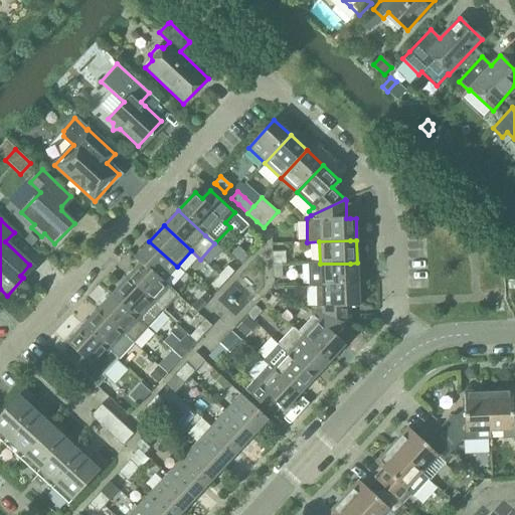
[(149,241),(135,258),(141,263),(162,283),(163,282),(177,267),(149,241)]
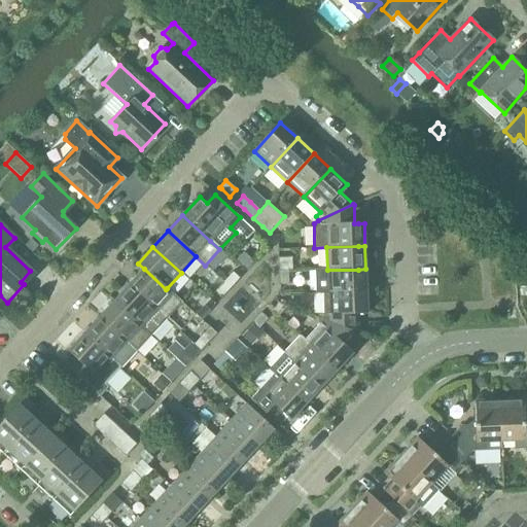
[(244,253),(237,260),(247,270),(254,262),(244,253)]
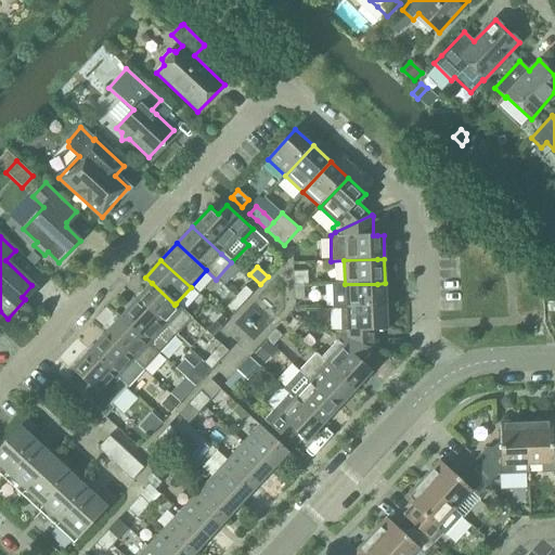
[(304,271),(293,272),(294,286),(304,286),(304,271)]
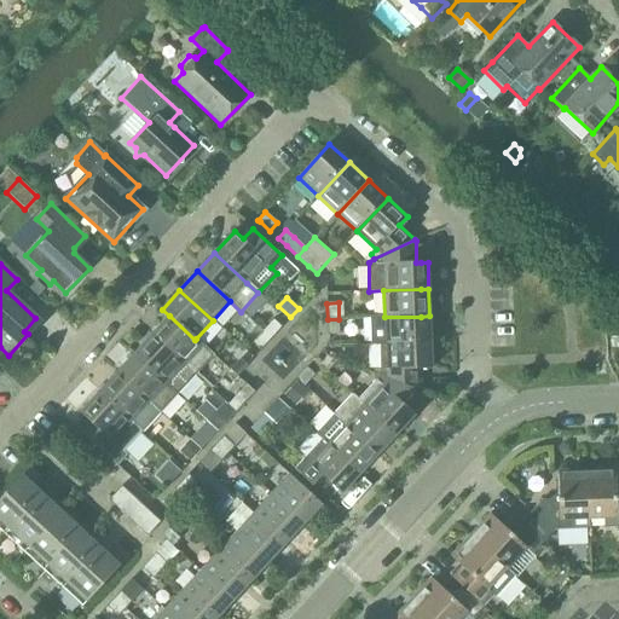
[(169,316),(150,336),(183,366),(194,376),(214,354),(203,345),(196,339),(195,340),(169,316)]
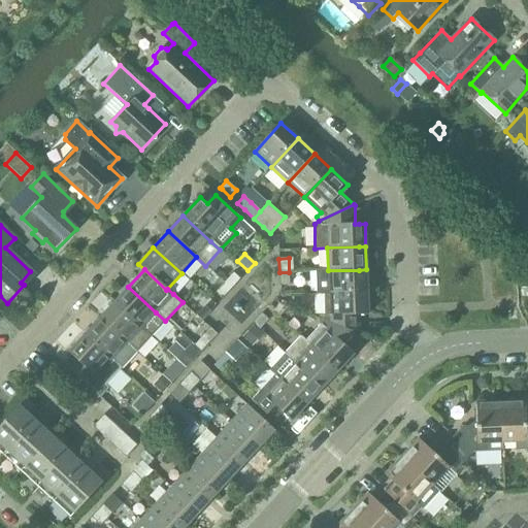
[(328,270),(316,271),(316,293),(323,293),(329,293),(359,292),(366,292),(366,269),(359,270),(328,270)]
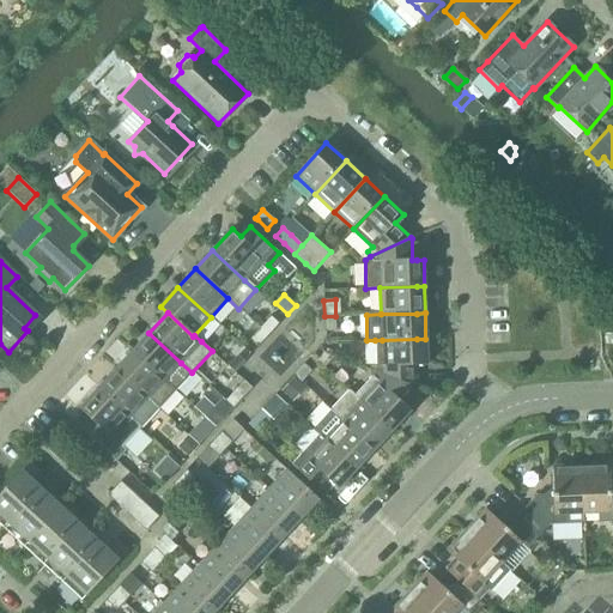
[(271,316),(260,327),(268,334),(279,323),(271,316)]
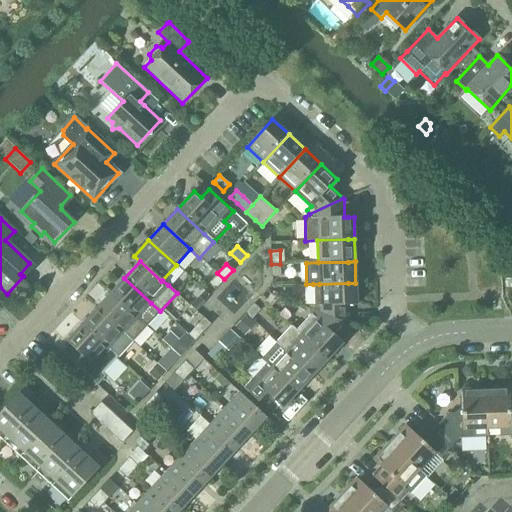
[(280,264),(271,264),(272,277),(280,276),(280,264)]
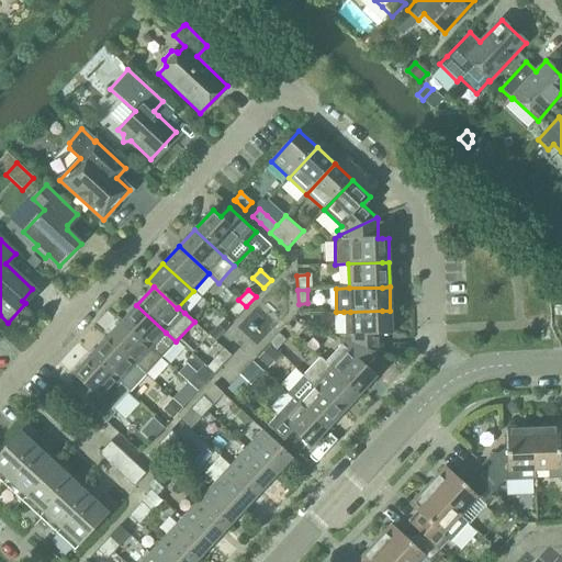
[(238,300),(229,310),(237,317),(246,306),(238,300)]
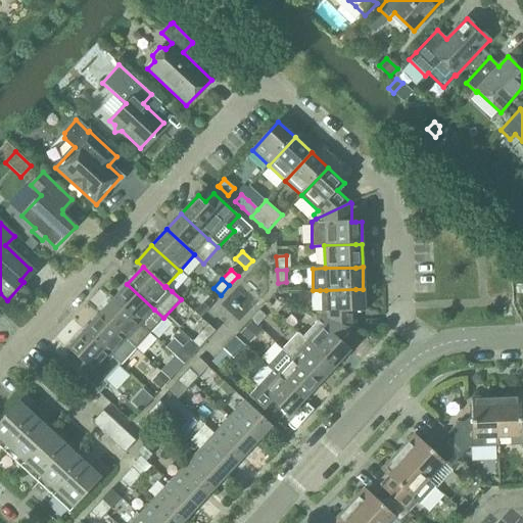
[(127,284),(112,300),(140,325),(149,334),(163,318),(154,310),(127,284)]
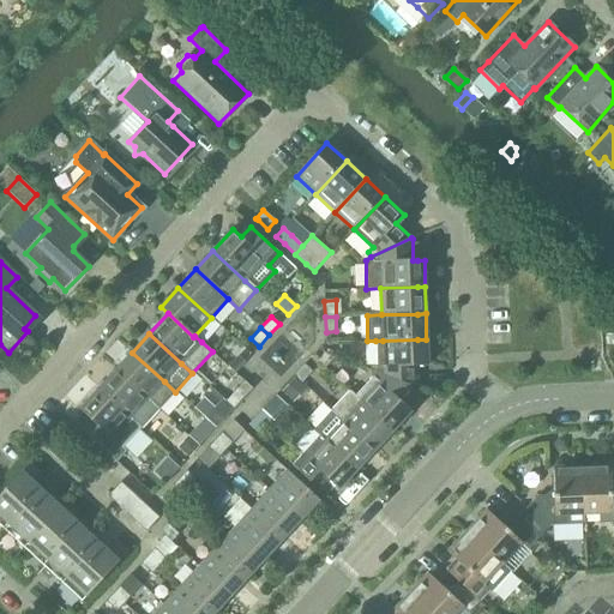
[(377,366),(375,373),(416,387),(416,367),(417,367),(427,366),(426,339),(417,339),(383,341),(375,341),(377,366)]
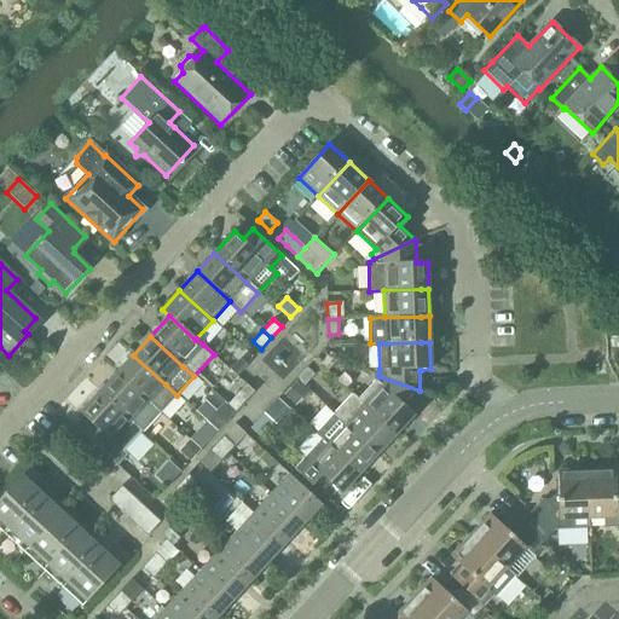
[(133,356),(115,375),(148,405),(158,415),(177,395),(166,385),(133,356)]
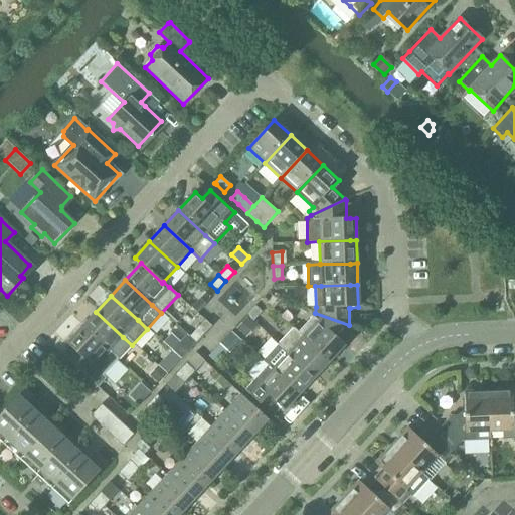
[(200,296),(191,307),(197,313),(207,302),(200,296)]
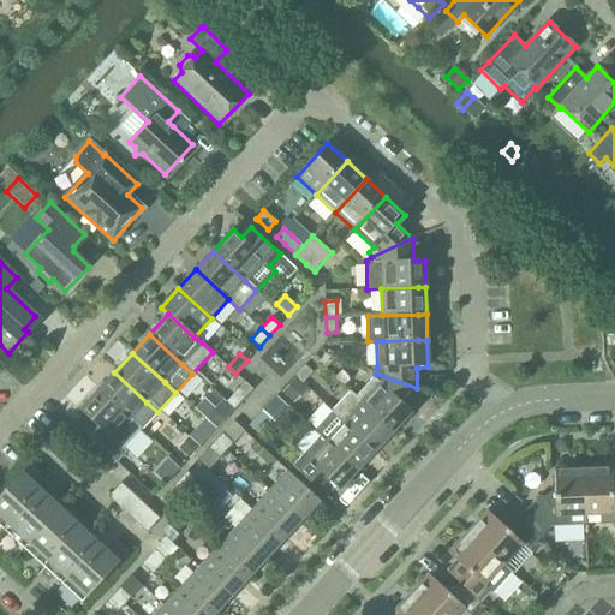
[(305,365),(294,376),(303,383),(312,371),(305,365)]
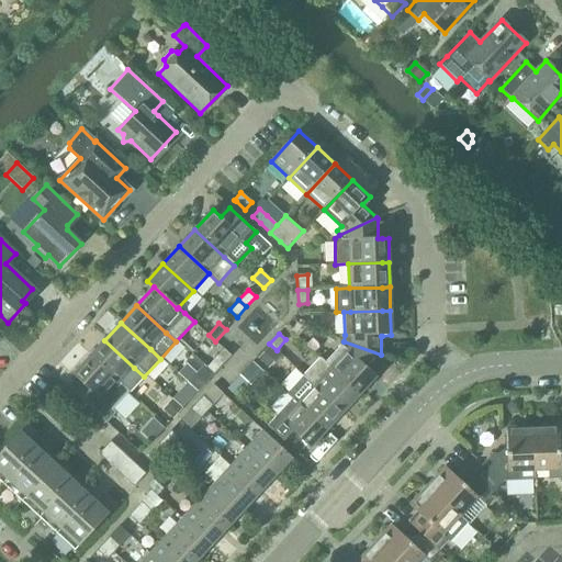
[(104,340),(89,358),(126,392),(127,391),(130,392),(144,377),(134,368),(104,340)]
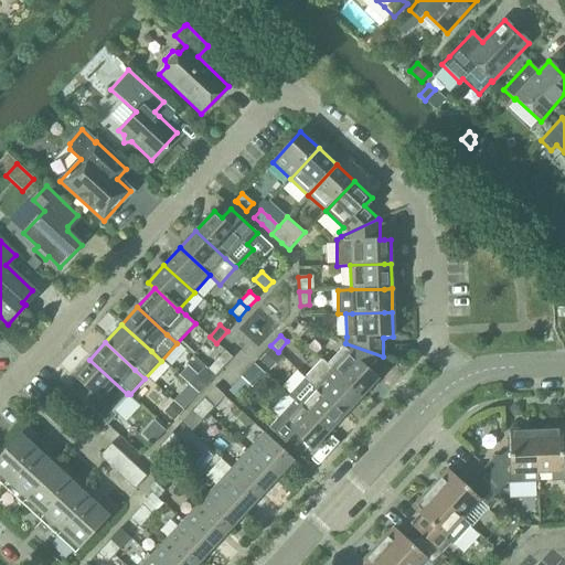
[(343,348),(327,366),(330,370),(361,397),(379,379),(371,371),(383,358),(383,356),(345,343),(343,348)]
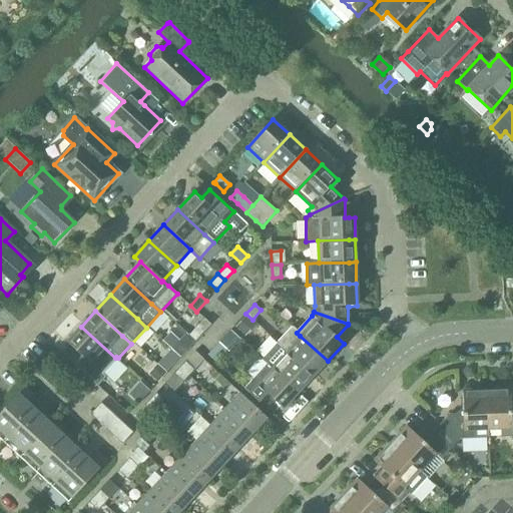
[(244,316),(232,328),(241,336),(247,330),(252,324),(244,316)]
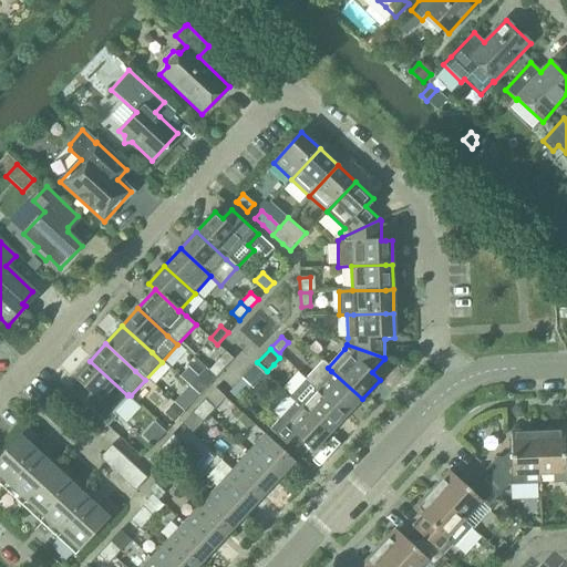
[(226,352),(209,371),(216,377),(234,359),(226,352)]
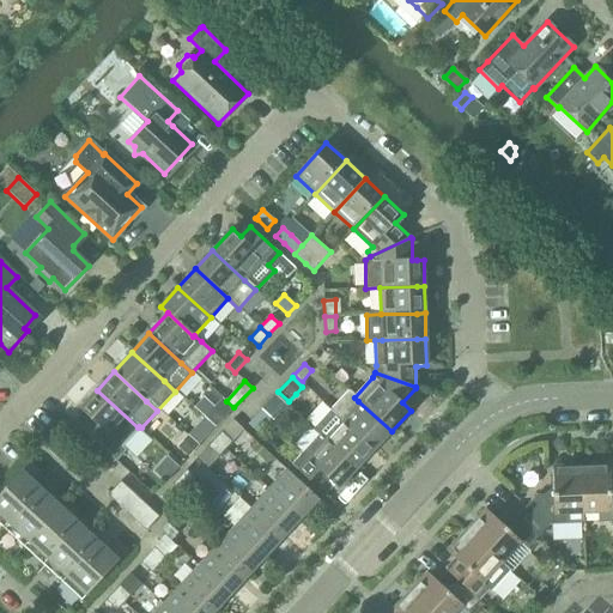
[(87,417),(78,426),(107,453),(115,461),(126,450),(121,445),(138,428),(97,390),(79,408),(87,417)]
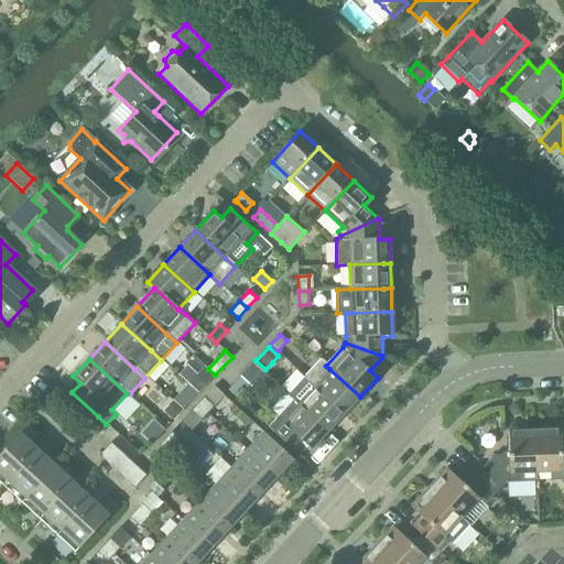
[(320,360),(304,377),(314,386),(345,414),(360,397),(329,369),(326,366),(320,360)]
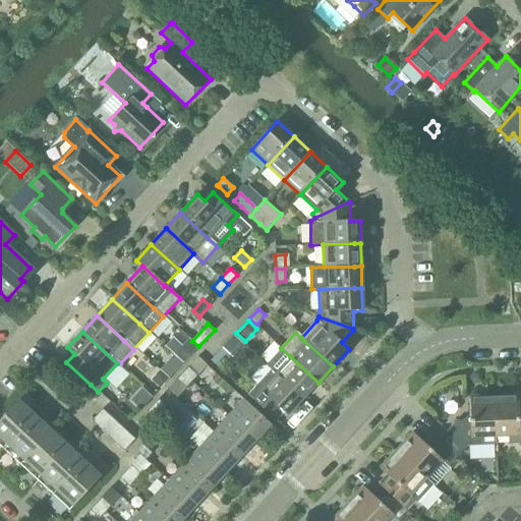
[(233,336),(211,360),(219,367),(227,358),(230,361),(243,345),(233,336)]
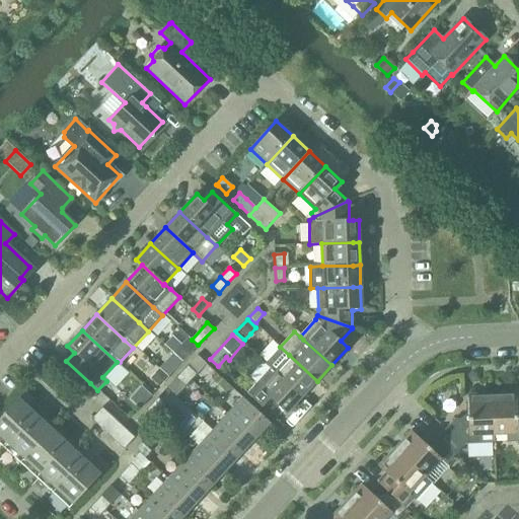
[(189,337),(173,353),(182,362),(193,351),(198,345),(192,340),(189,337)]
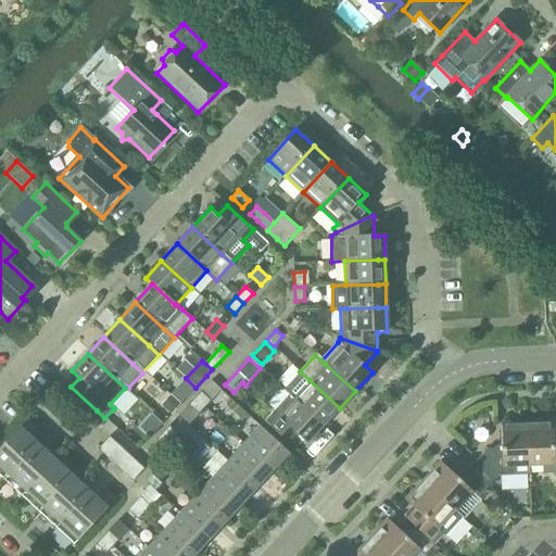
[(300,371),(283,389),(290,395),(293,399),(323,426),(340,408),(310,380),(300,371)]
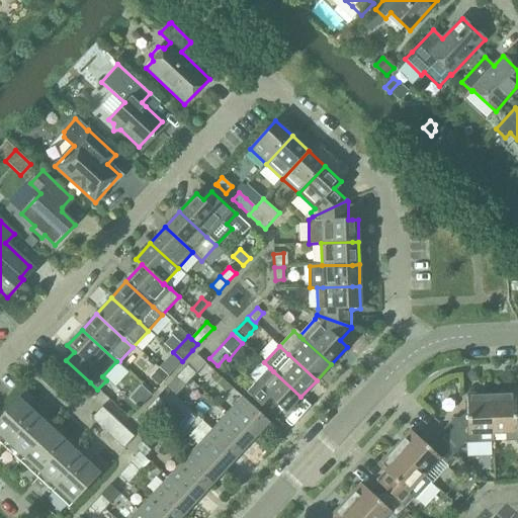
[(166,360),(159,368),(168,376),(174,368),(166,360)]
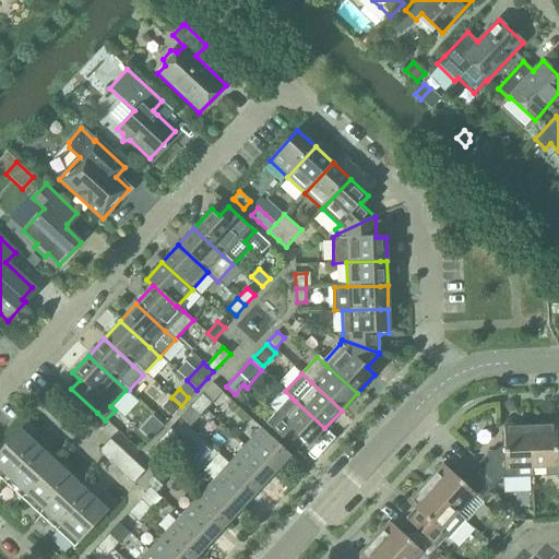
[(202,393),(195,401),(205,409),(212,403),(202,393)]
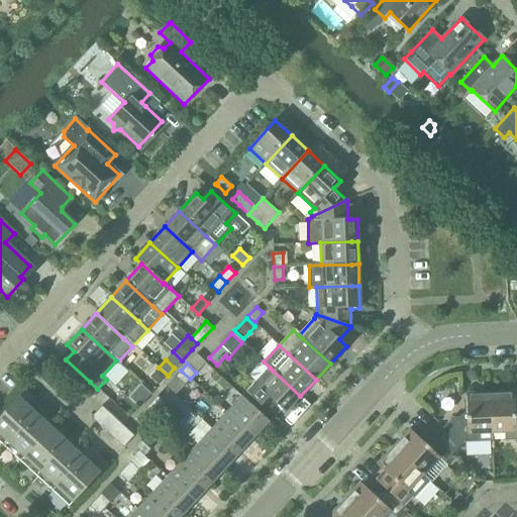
[(159,368),(149,377),(159,386),(168,376),(159,368)]
